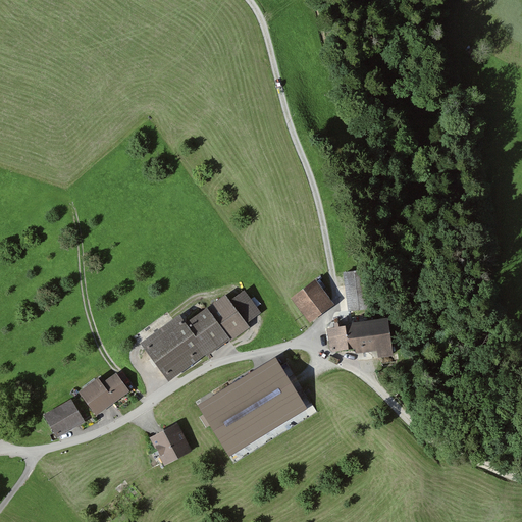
[(364,270),(344,272),(348,311),(369,309),(364,270)]
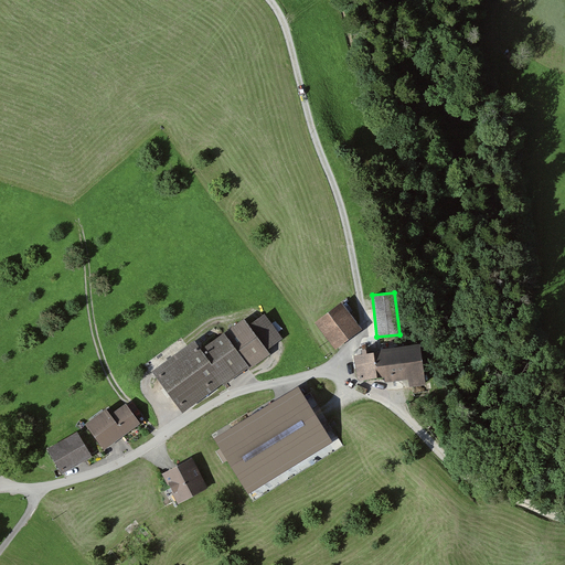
[(363,329),(342,302),(315,322),(336,350),(363,329)]
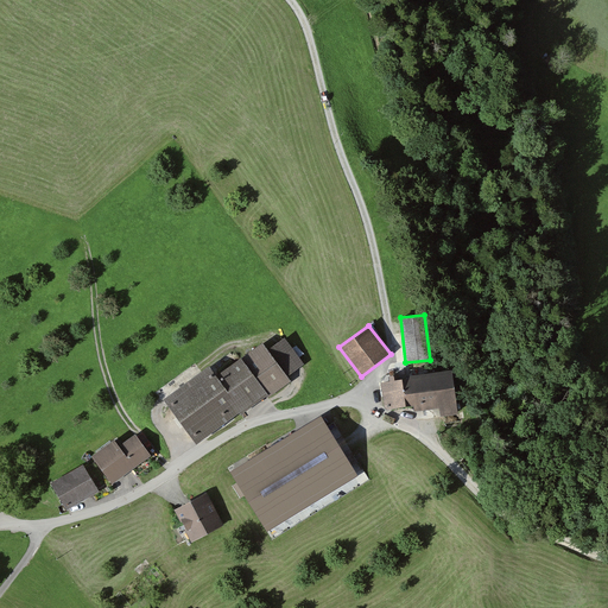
[(210,367),(165,399),(198,444),(241,413),(242,415),(267,397),(268,399),(292,381),(287,377),(304,365),(285,339),(268,350),(264,343),(217,377),(210,367)]
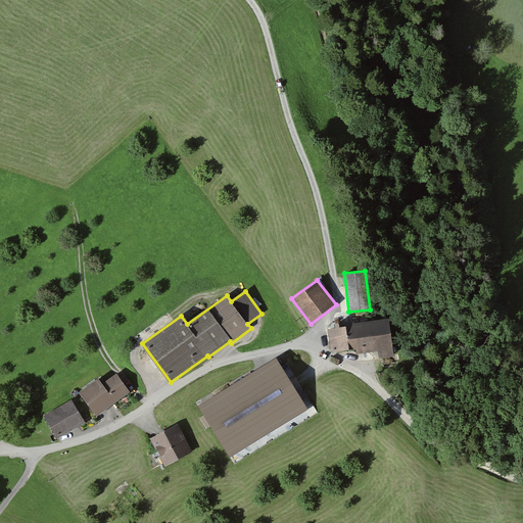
[(335,328),(328,329),(331,350),(334,352),(355,349),(355,355),(378,352),(379,359),(394,357),(389,318),(351,324),(352,326),(341,327),(341,323),(335,324),(335,328)]
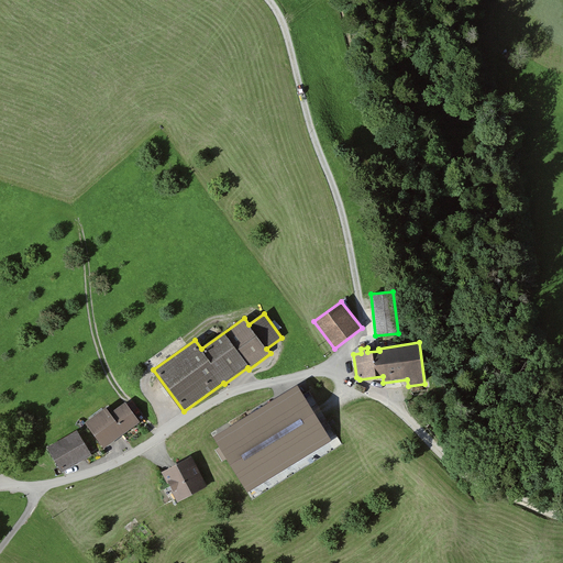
[(213,437),(247,493),(332,441),(298,385),(213,437)]
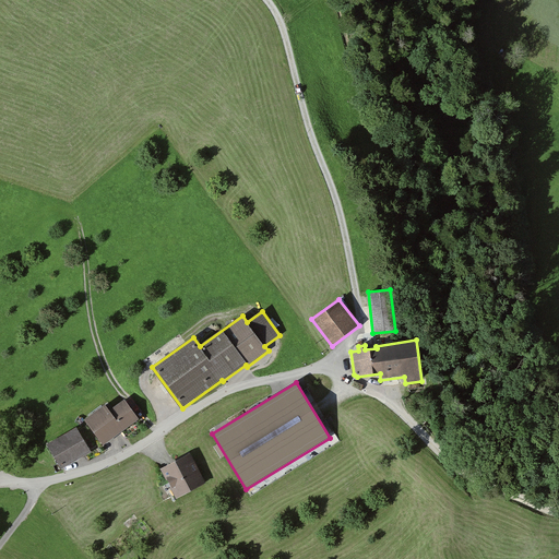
[(106,404),(84,419),(104,445),(140,419),(126,399),(109,409),(106,404)]
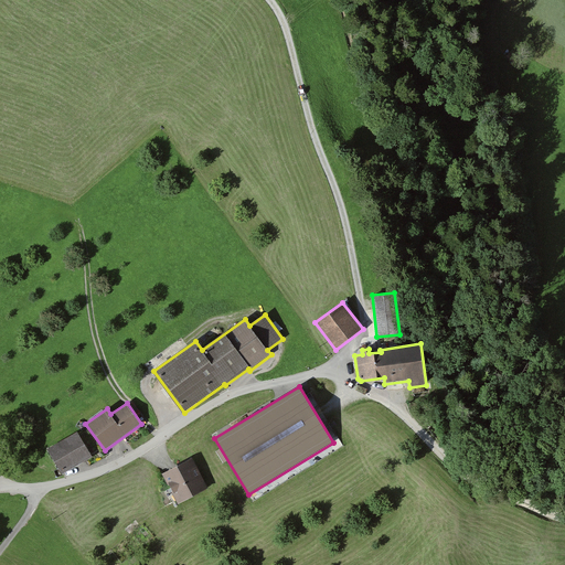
[(77,430),(48,448),(63,475),(93,457),(77,430)]
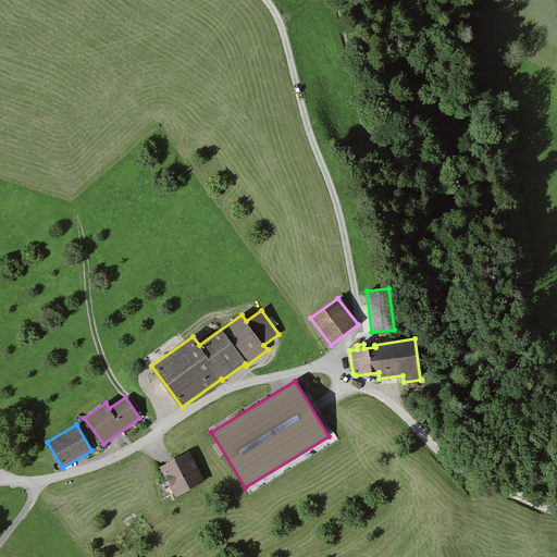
[(189,452),(160,467),(175,497),(206,481),(189,452)]
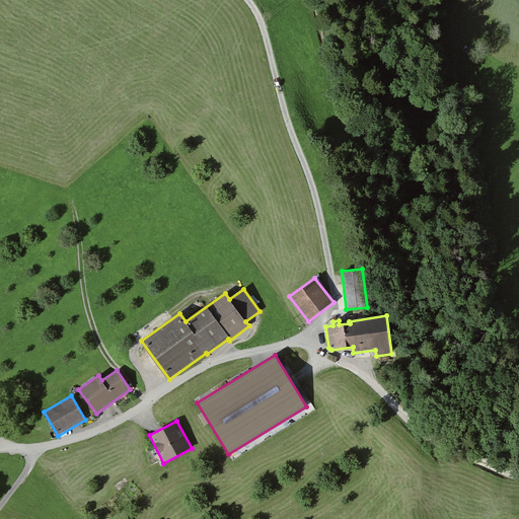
All buildings are outlined.
